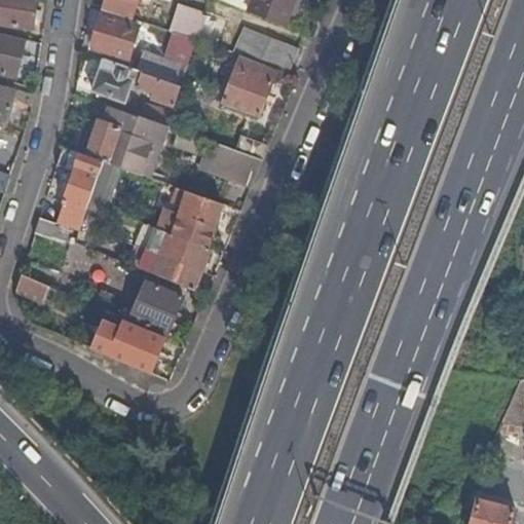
[(35,7),(35,0),(0,0),(0,23),(32,28),(33,15),(35,7)]
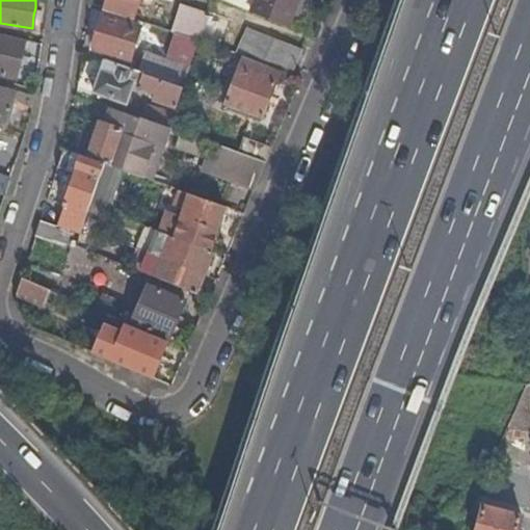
[(106,0),(104,10),(132,19),(137,0),(106,0)]
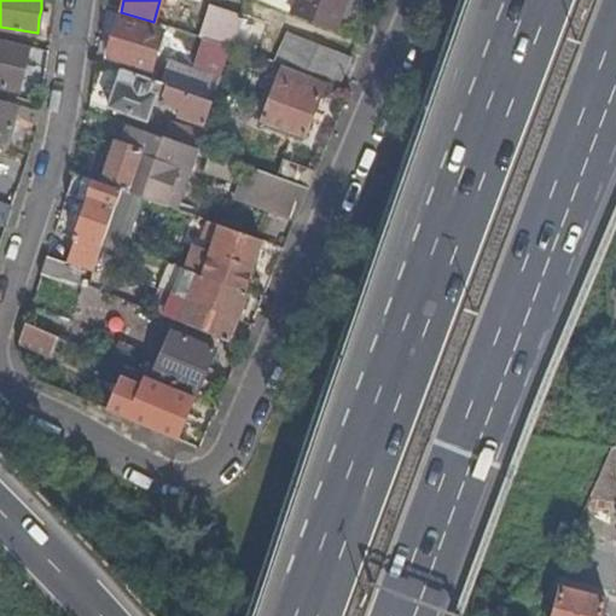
[(298,0),(294,13),(336,32),(348,0),(298,0)]
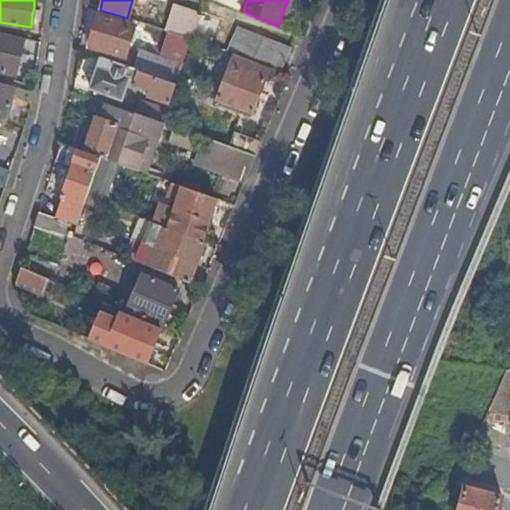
[(167,30),(189,36),(197,11),(171,3),(164,29),(167,30)]
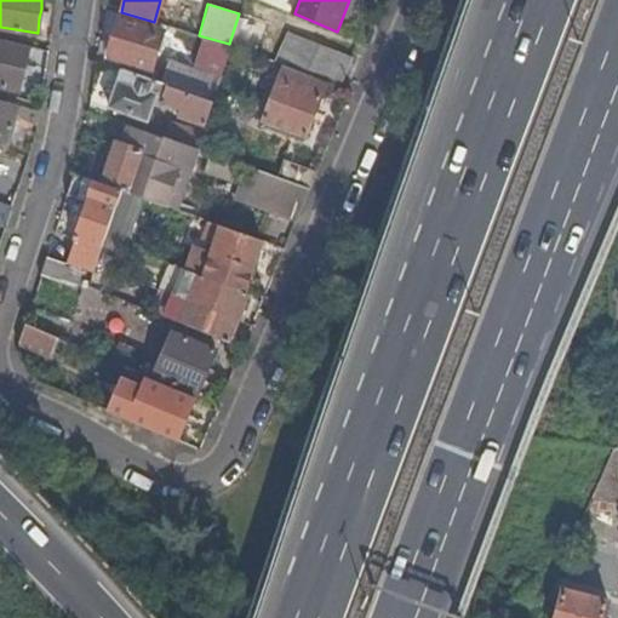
[(162,30),(119,17),(107,56),(150,70),(162,30)]
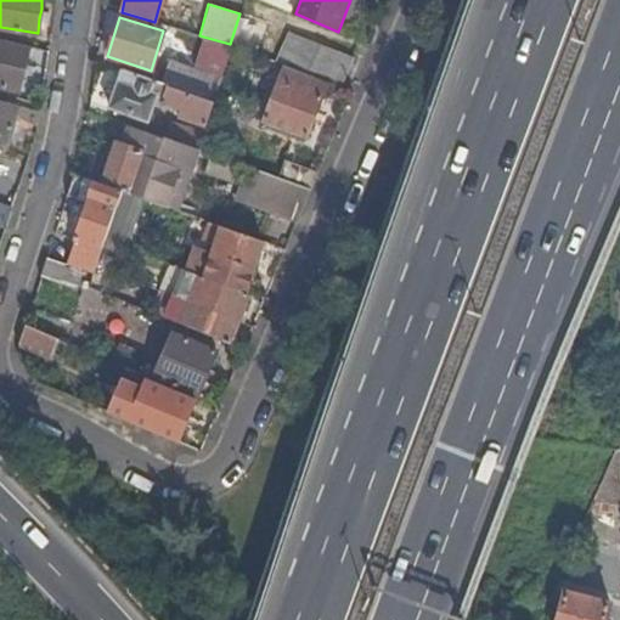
[(327,82),(338,86),(351,56),(288,32),(275,61),(283,65),(327,82)]
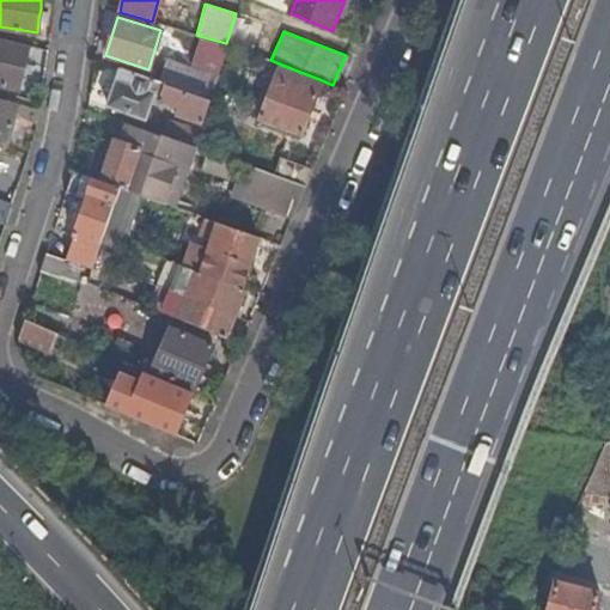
[(209,98),(229,44),(226,43),(200,36),(191,66),(166,56),(158,81),(209,98)]
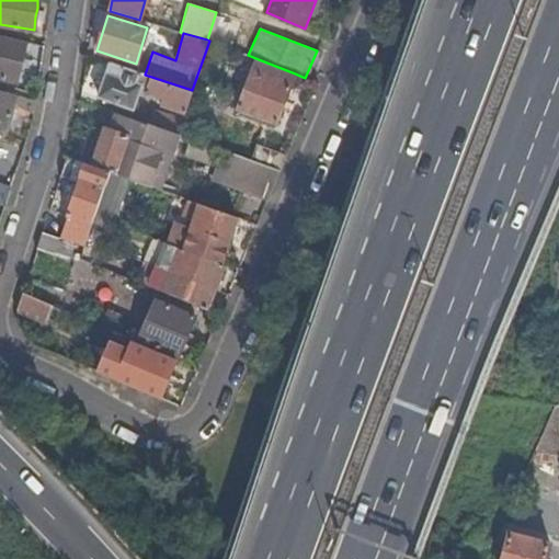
[(0,77),(16,81),(25,41),(0,34),(0,77)]
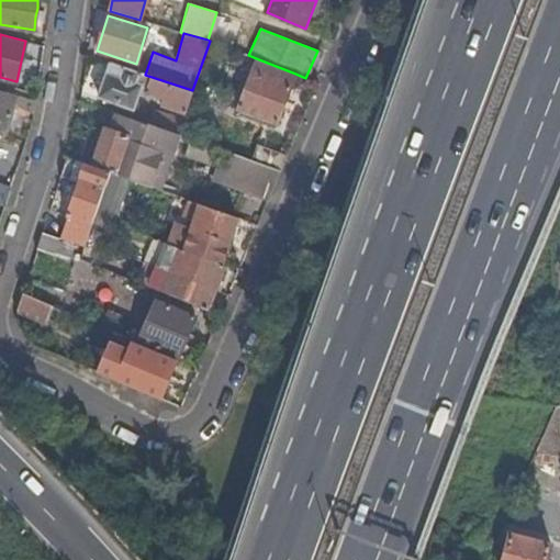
[(276,123),(295,74),(256,58),(237,109),(276,123)]
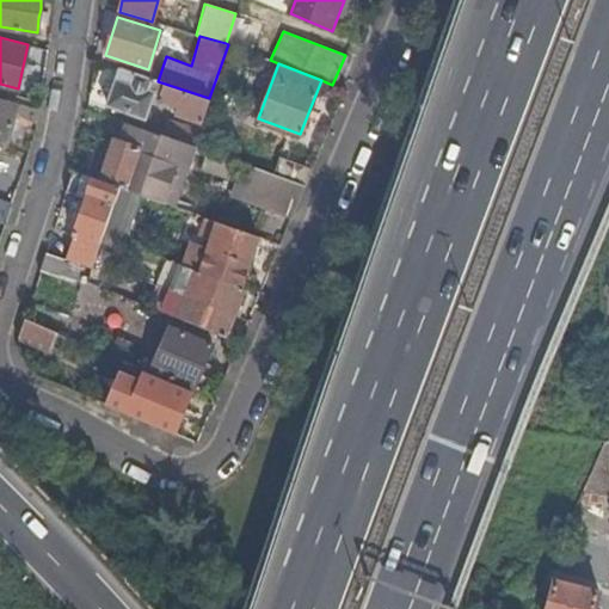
[(202,122),(209,98),(158,81),(118,68),(108,104),(145,117),(152,93),(179,103),(176,112),(202,122)]
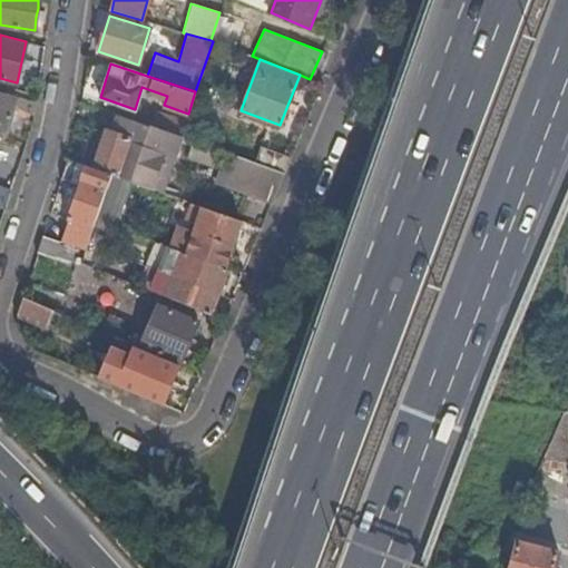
[(12,107),(17,96),(0,90),(0,135),(3,136),(12,107)]
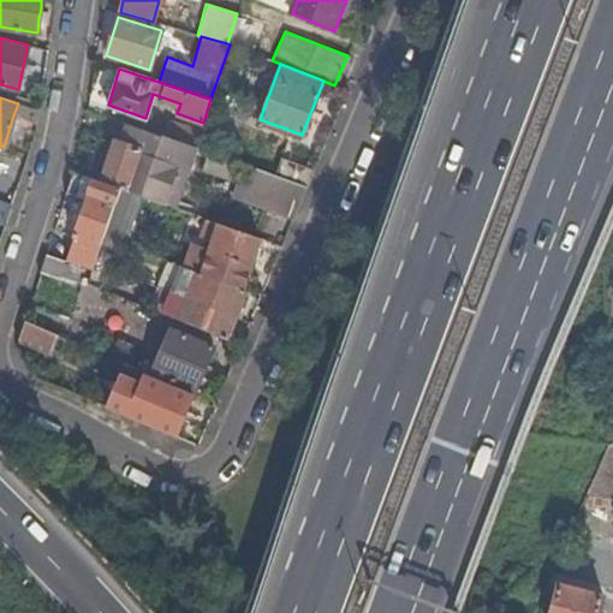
[(35,123),(37,108),(18,103),(13,115),(35,123)]
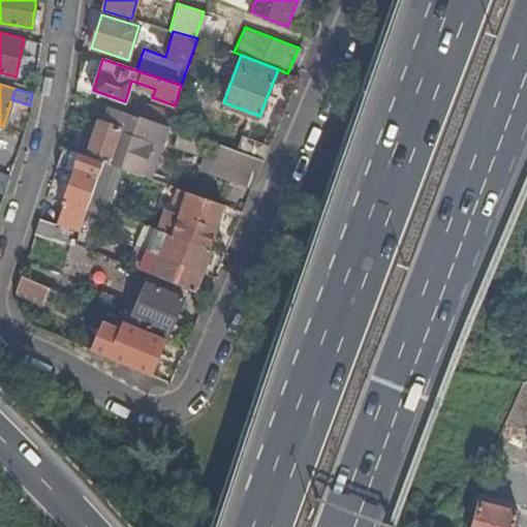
[(160,145),(167,125),(140,115),(110,104),(104,122),(98,120),(94,132),(86,156),(102,162),(116,166),(141,176),(153,143),(160,145)]
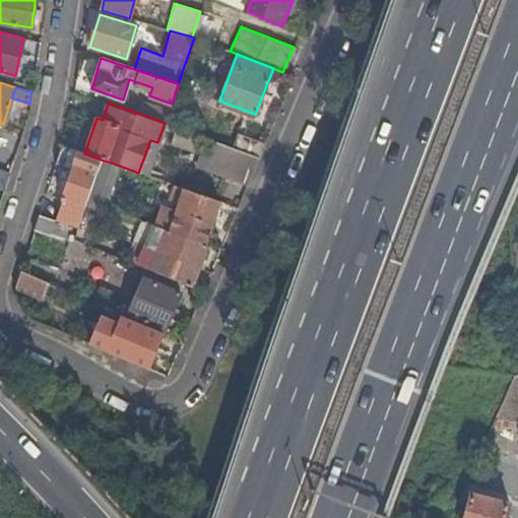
[(137,113),(165,123),(169,112),(141,103),(137,113)]
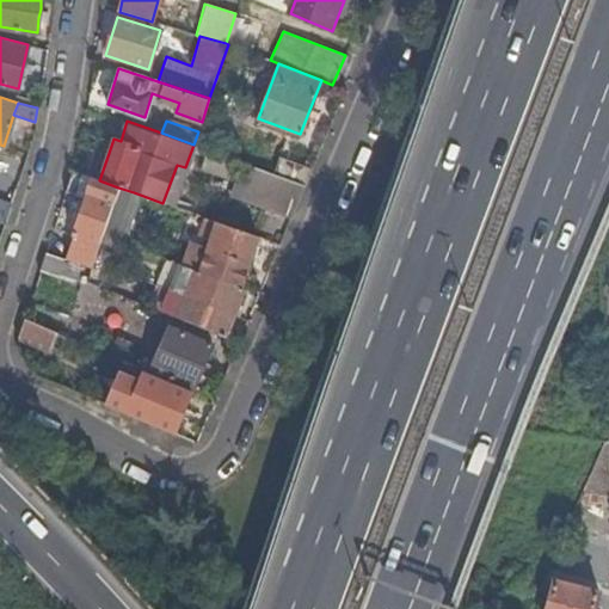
[(96,148),(87,176),(91,177),(99,180),(109,153),(96,148)]
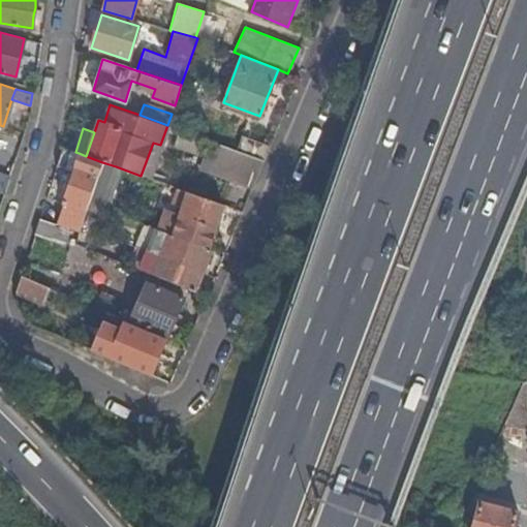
[(264,160),(270,146),(240,134),(235,150),(236,150),(264,160)]
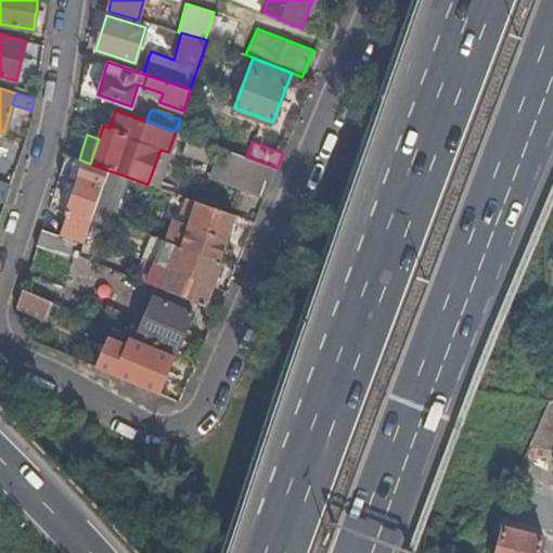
[(156,187),(168,152),(161,150),(148,184),(156,187)]
